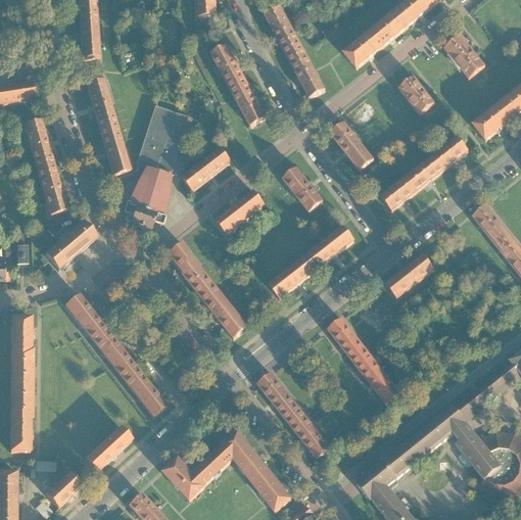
[(98,10),(97,0),(78,0),(79,11),(98,10)]
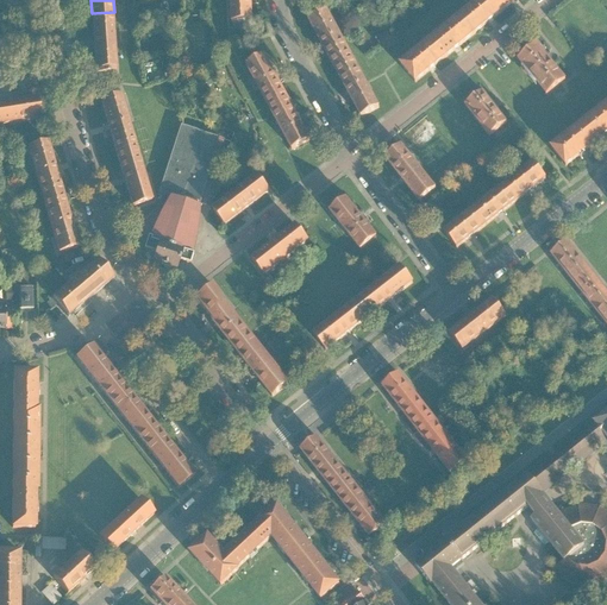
[(255,18),(252,0),(231,0),(233,19),(255,18)]
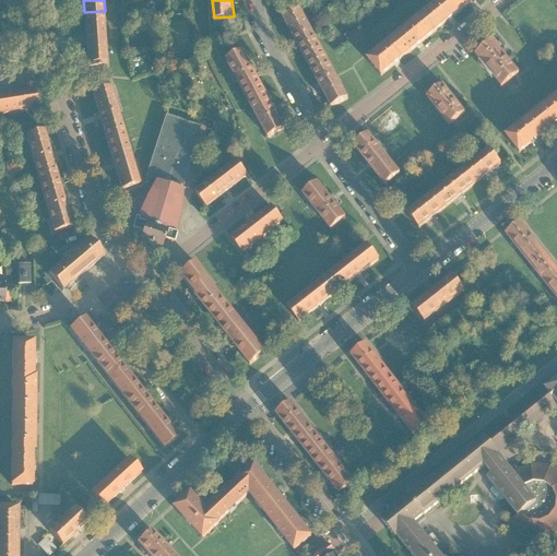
[(436,0),(421,13),(436,31),(464,7),(459,0),(436,0)]
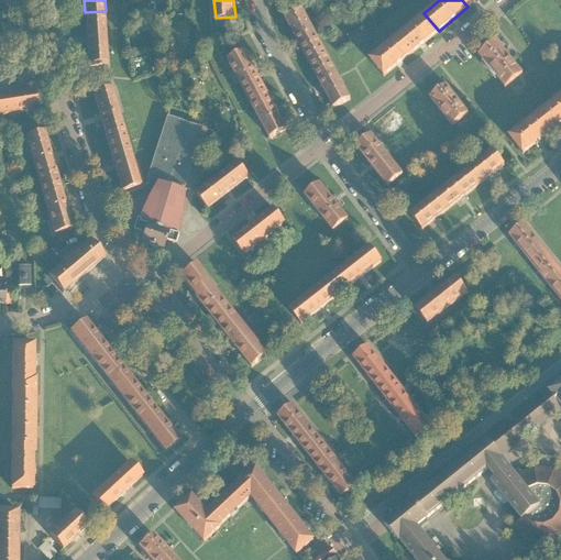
[(303,8),(284,17),(308,62),(328,52),(303,8)]
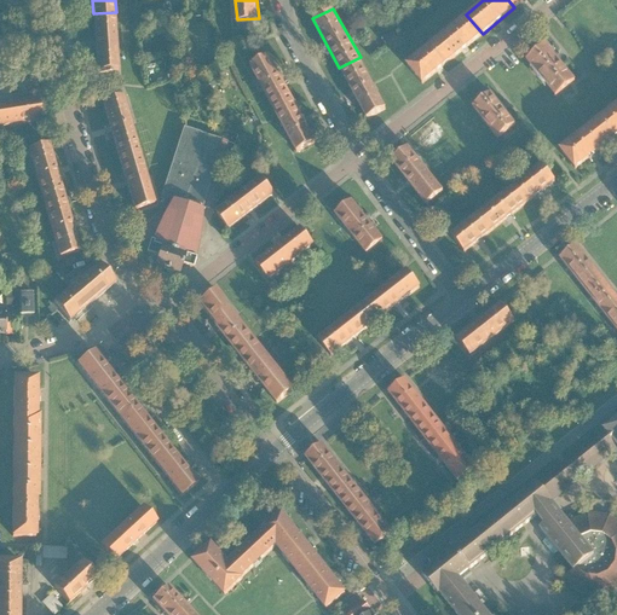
[(120,68),(116,12),(93,13),(98,69),(120,68)]
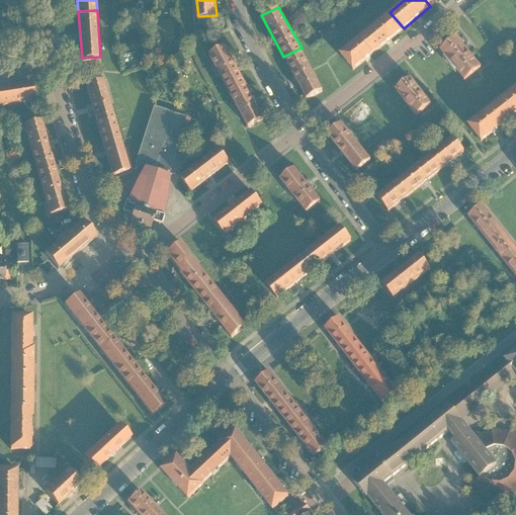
[(404,28),(390,12),(365,32),(379,49),(404,28)]
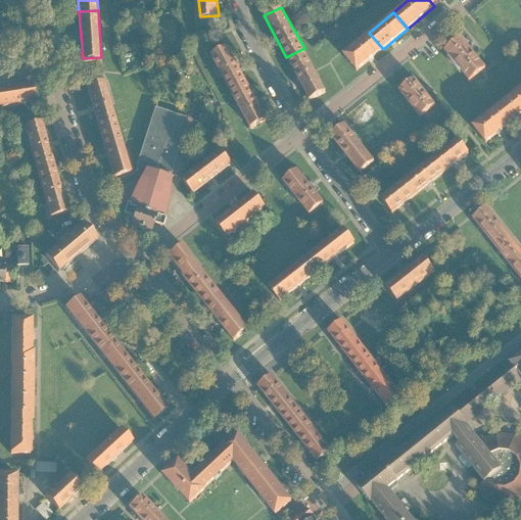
[(383,49),(369,33),(342,54),(356,71),(383,49)]
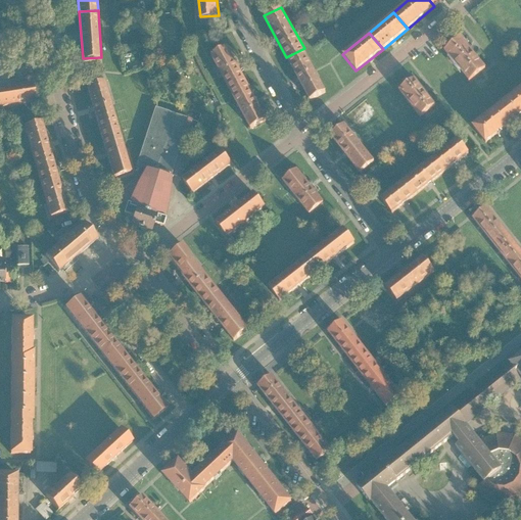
[(487,66),(462,37),(445,50),(471,81),(487,66)]
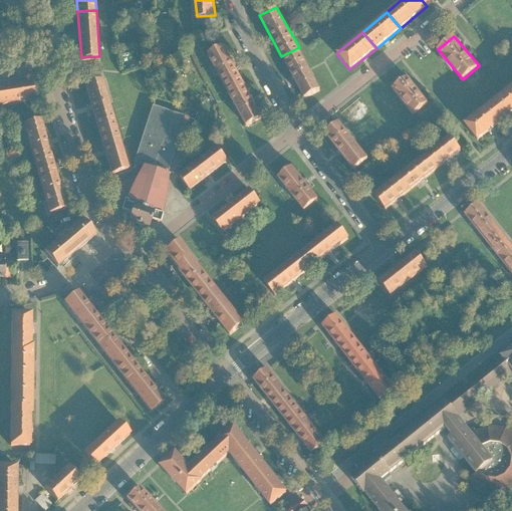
[(225,44),(209,52),(228,88),(244,80),(225,44)]
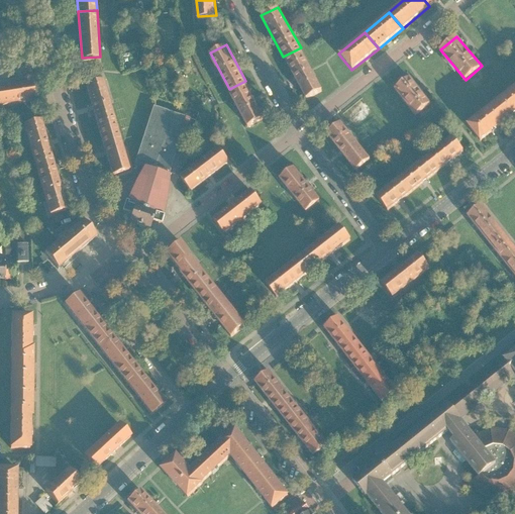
[(301,47),(283,57),(307,98),(323,89),(301,47)]
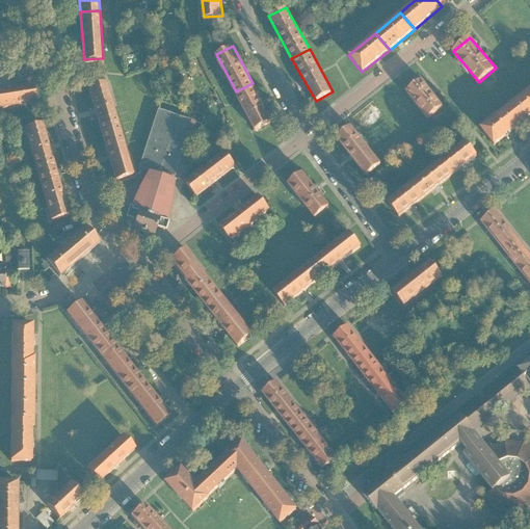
[(444,105),(423,79),(406,93),(428,118),(444,105)]
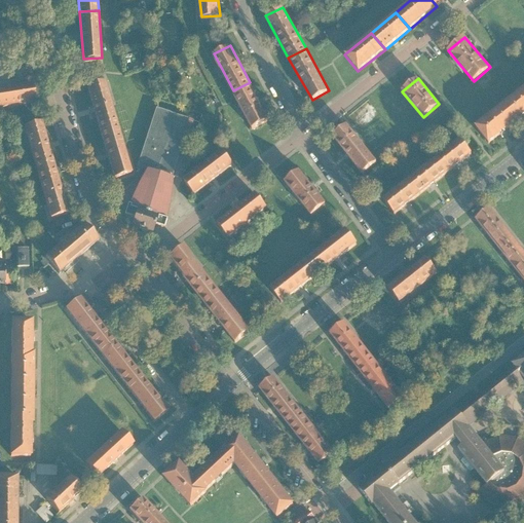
[(101,131),(118,126),(106,81),(87,85),(101,131)]
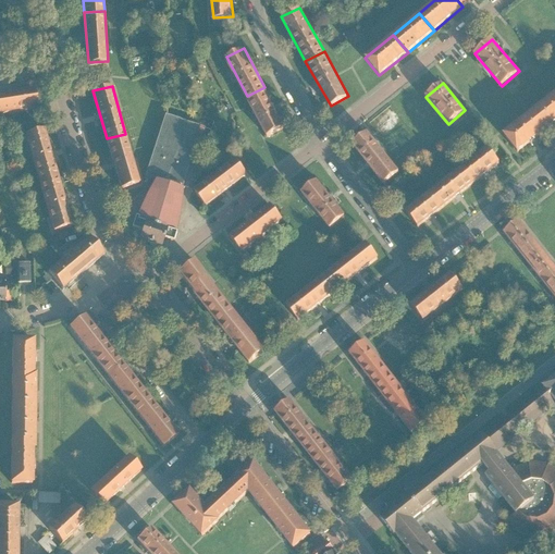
[(285,125),(264,87),(247,96),(268,135),(285,125)]
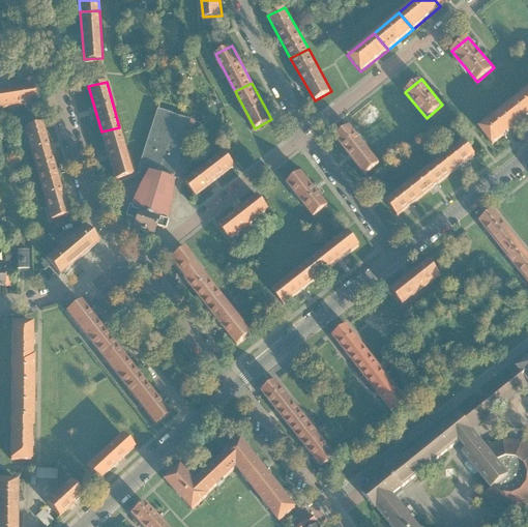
[(33,84),(0,89),(0,109),(36,103),(33,84)]
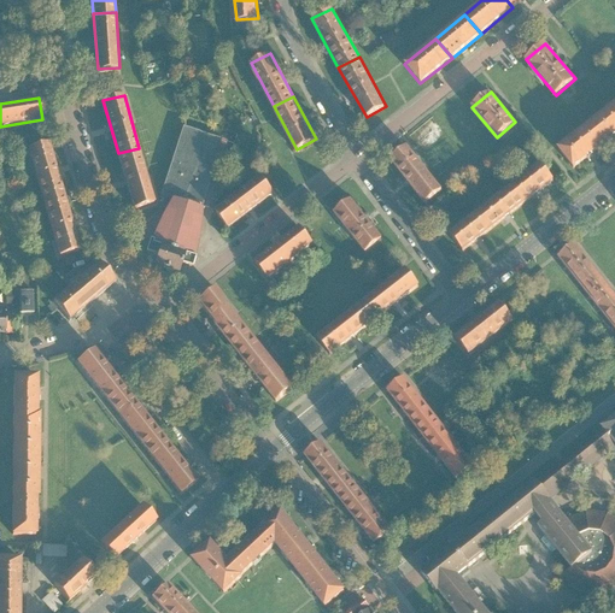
[(614,105),(595,122),(611,141),(614,137),(614,105)]
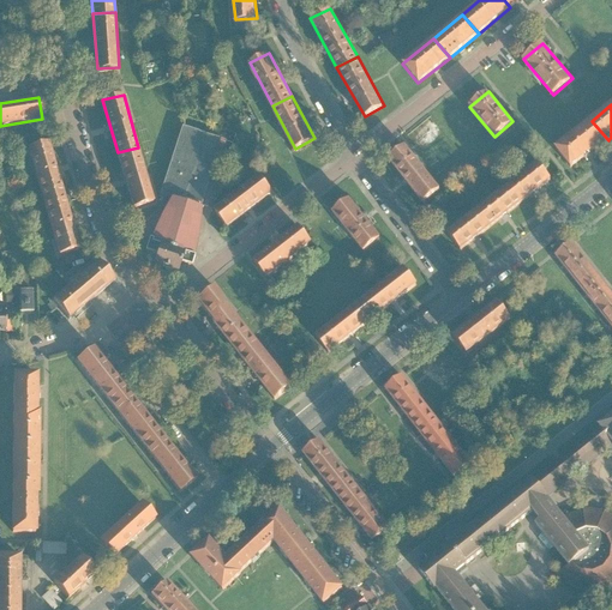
[(592,121),(556,148),(571,169),(609,140),(592,121)]
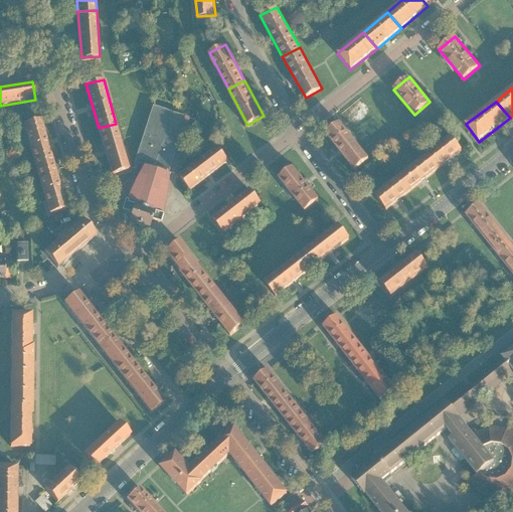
[(123,199),(120,211),(129,214),(127,221),(150,227),(151,221),(160,224),(163,214),(167,196),(169,172),(187,116),(153,105),(133,162),(138,164),(132,174),(136,176),(125,200),(123,199)]
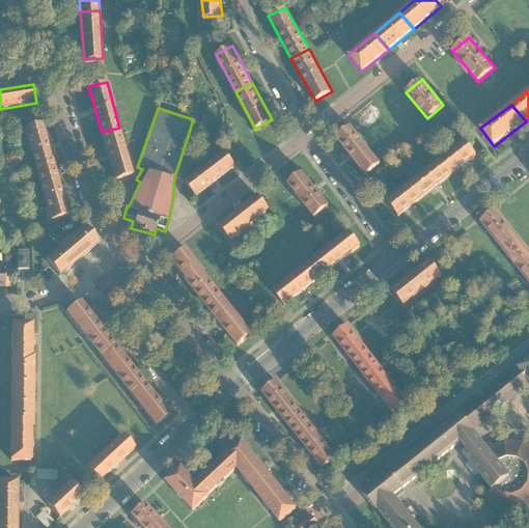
[(25,128),(38,174),(57,168),(44,122),(25,128)]
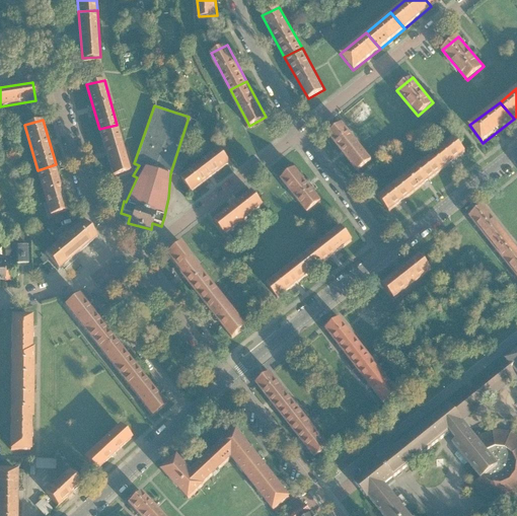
[(371,157),(343,123),(328,134),(357,169),(371,157)]
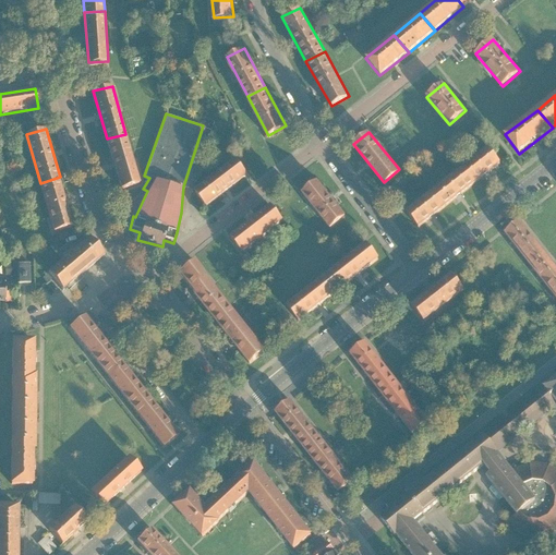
[(140,182),(125,134),(107,139),(121,188),(140,182)]
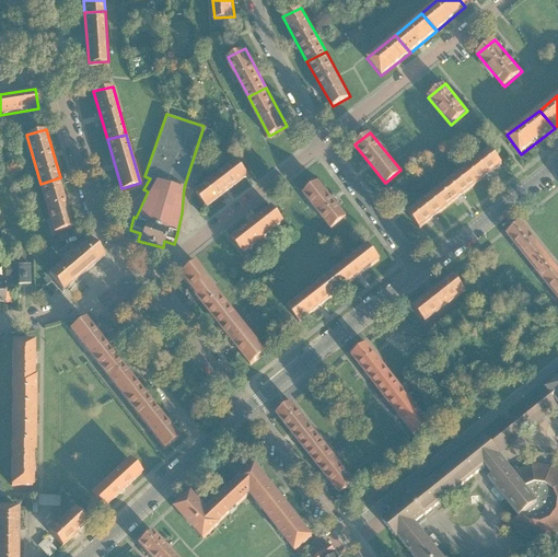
[(503,162),(492,148),(465,169),(477,183),(503,162)]
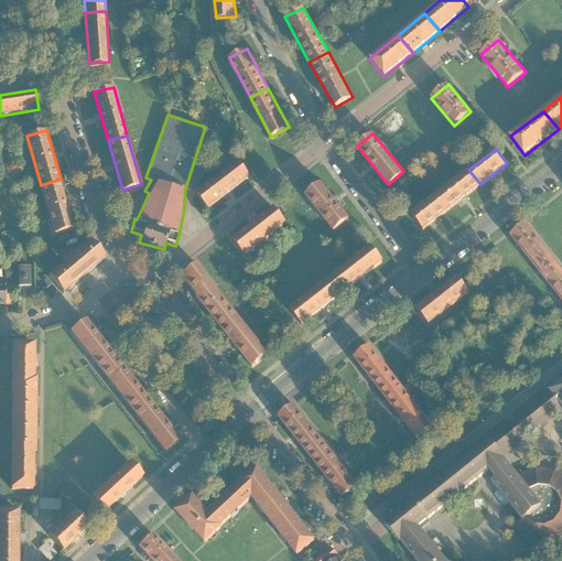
[(207,209),(251,176),(239,160),(195,193),(207,209)]
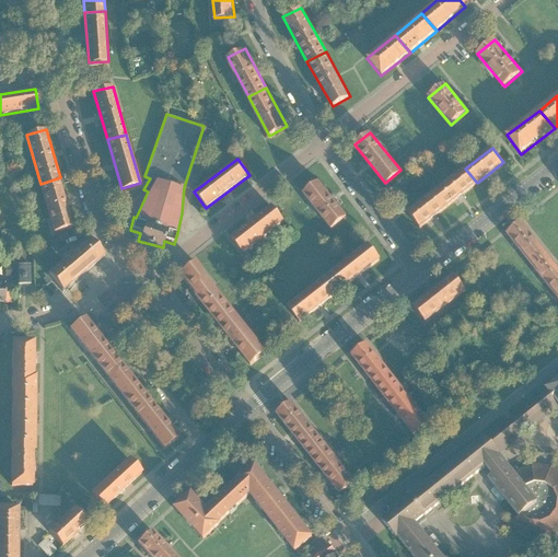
[(465,169),(437,192),(449,206),(477,183),(465,169)]
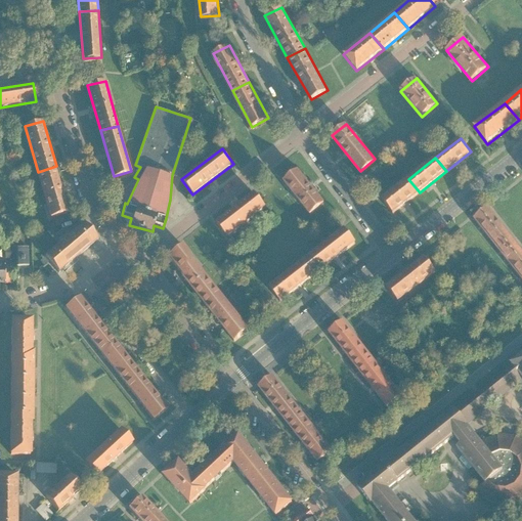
[(70,213),(56,166),(38,172),(51,218),(70,213)]
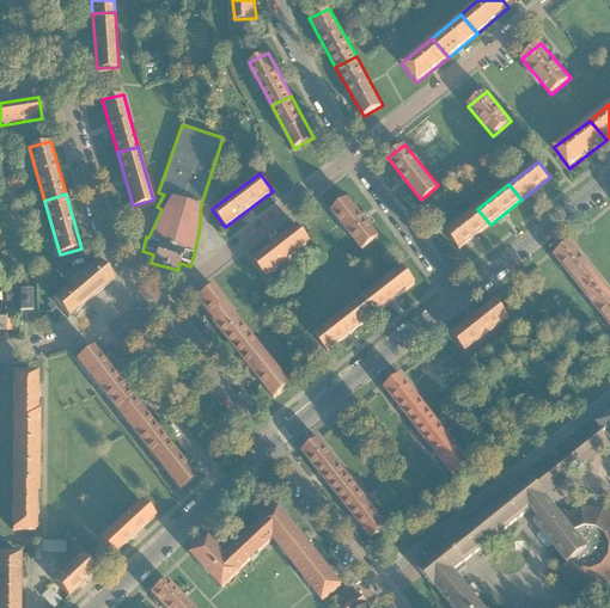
[(379,238),(349,198),(333,212),(363,251),(379,238)]
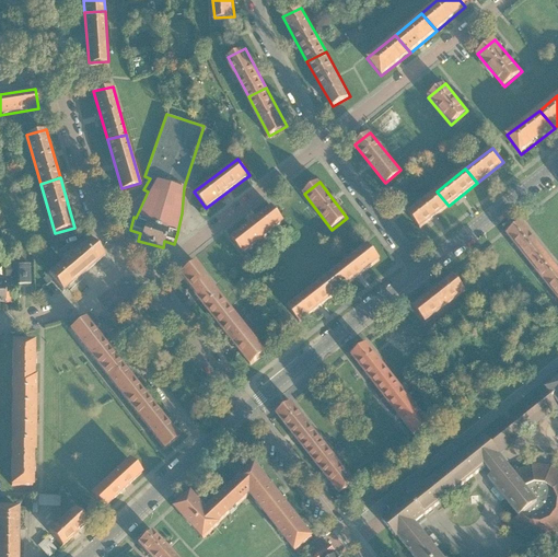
[(421,227),(449,206),(437,192),(409,212),(421,227)]
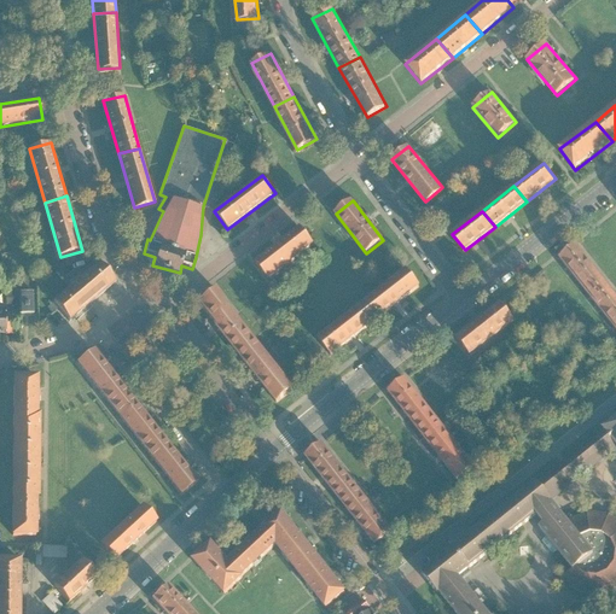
[(269,279),(315,243),(301,226),(256,261),(269,279)]
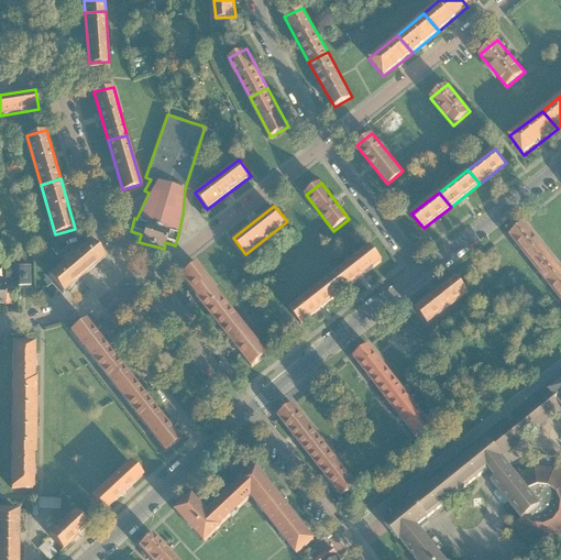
[(548,249),(527,222),(512,234),(532,261),(548,249)]
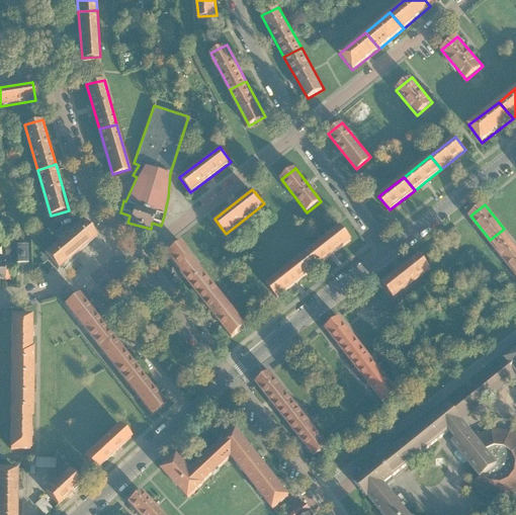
[(99,237),(85,221),(69,234),(67,232),(60,238),(62,240),(47,253),(60,269),(99,237)]
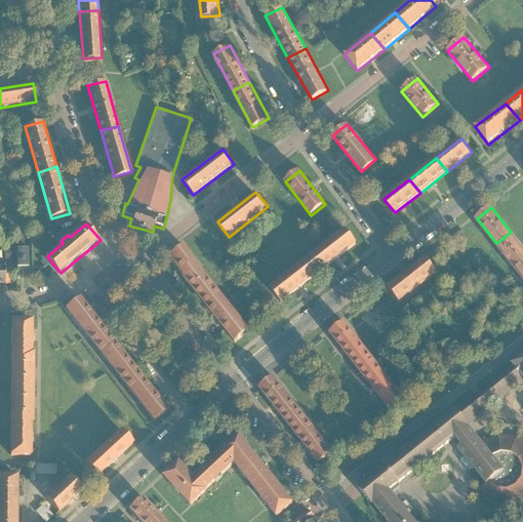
[(320,271),(357,241),(348,230),(310,258),(320,271)]
